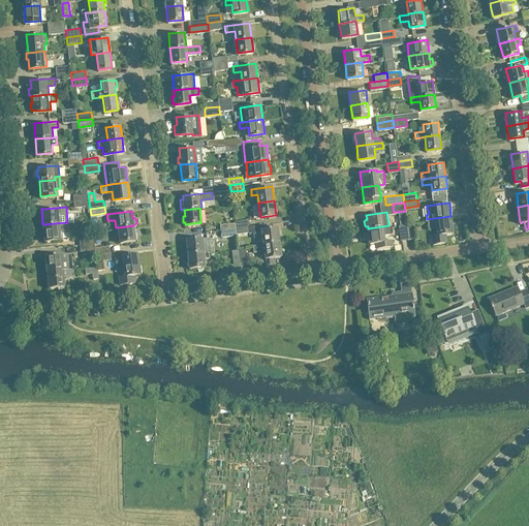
[(453,231),(452,224),(450,216),(427,219),(428,227),(436,226),(437,234),(431,235),(432,243),(447,241),(446,233),(453,231)]
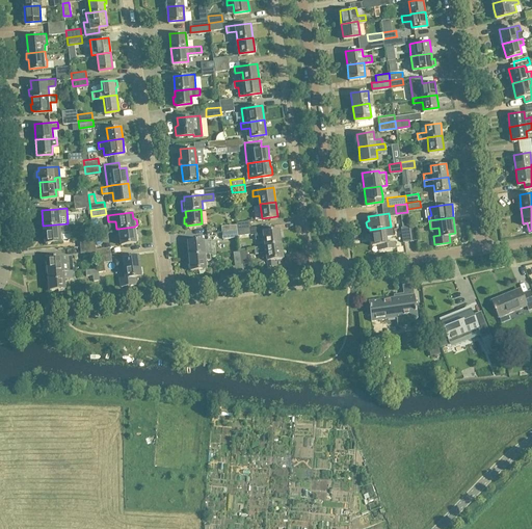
[(236,223),(236,228),(250,226),(249,219),(236,220),(236,223)]
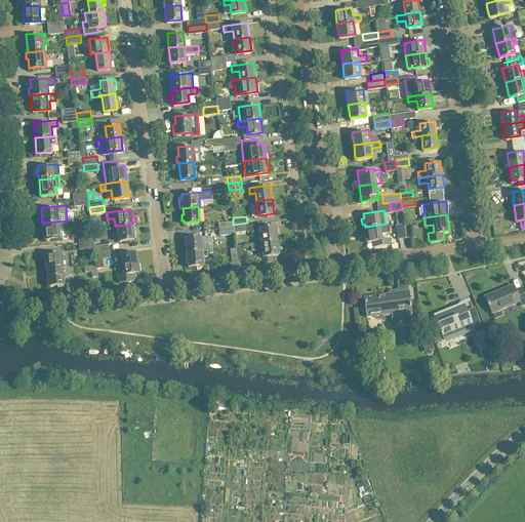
[(59,237),(58,228),(68,227),(68,219),(67,221),(42,223),(44,238),(59,237)]
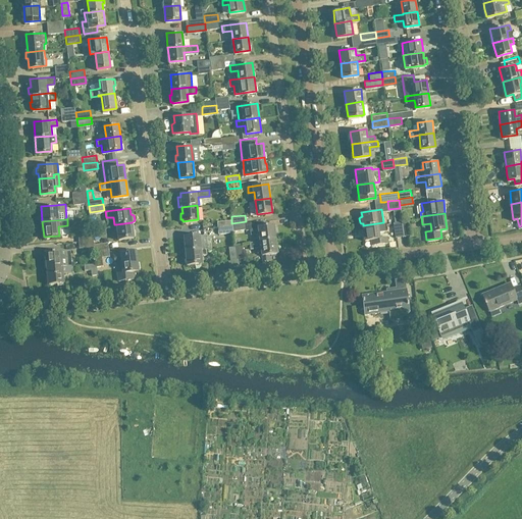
[(410,234),(408,218),(402,219),(404,235),(410,234)]
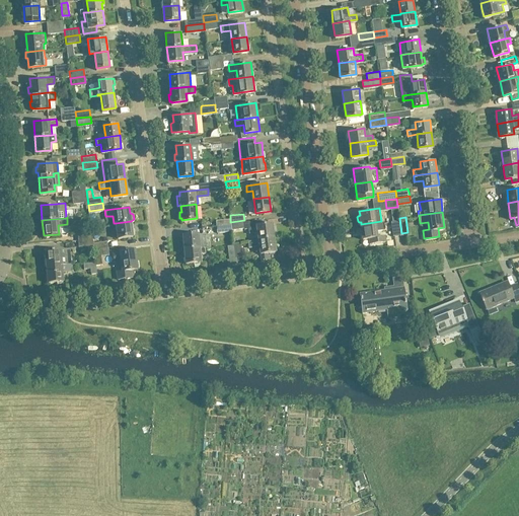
[(274,236),(272,222),(262,224),(261,218),(244,220),(244,226),(248,226),(249,232),(257,231),(258,238),(274,236)]
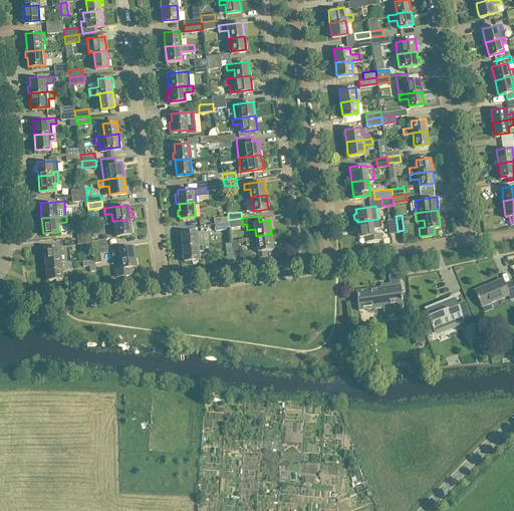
[(398,231),(396,216),(388,218),(390,232),(398,231)]
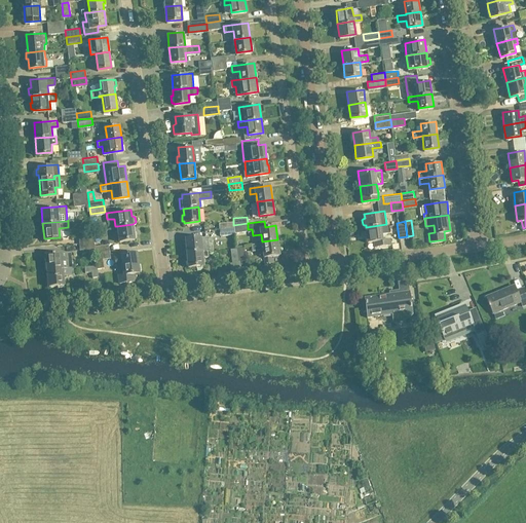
[(381,232),(390,231),(389,223),(386,224),(366,227),(368,240),(374,239),(374,245),(390,243),(390,237),(382,238),(381,232)]
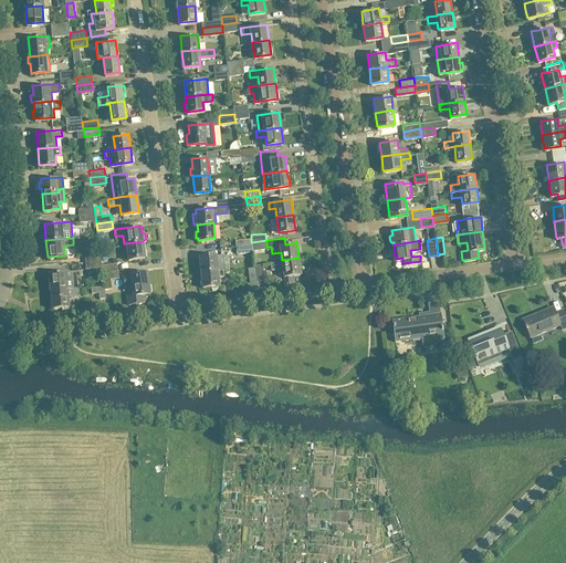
[(145,257),(143,241),(126,243),(128,259),(145,257)]
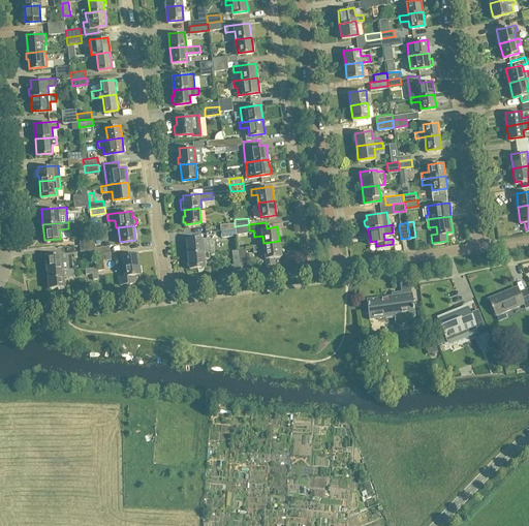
[(206,251),(208,251),(207,237),(187,239),(188,253),(206,251)]
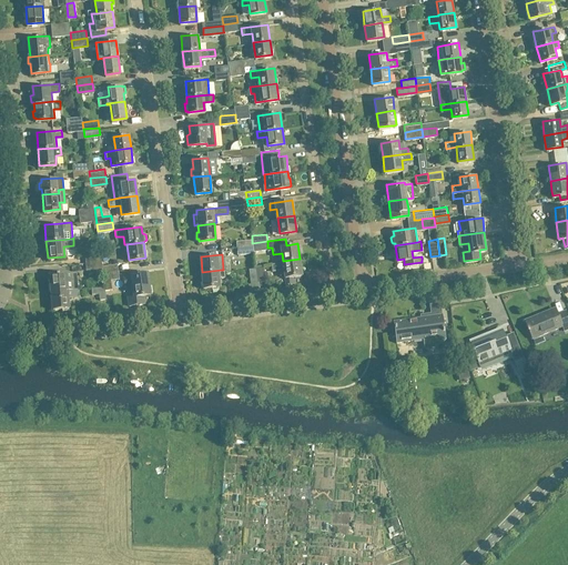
[(283,261),(272,263),(272,269),(284,268),(286,283),(295,281),(294,275),(302,274),(300,259),(283,261)]
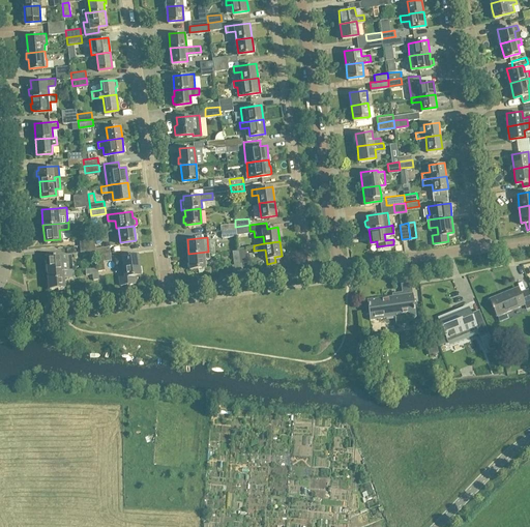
[(238,246),(238,249),(240,262),(247,261),(246,260),(245,253),(245,245),(238,246)]
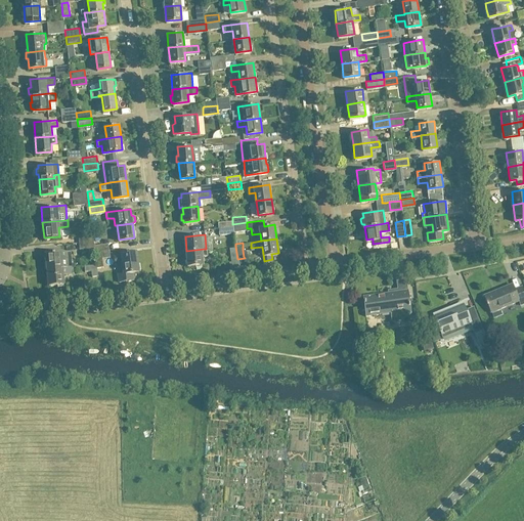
[(231,260),(237,259),(235,246),(229,247),(231,260)]
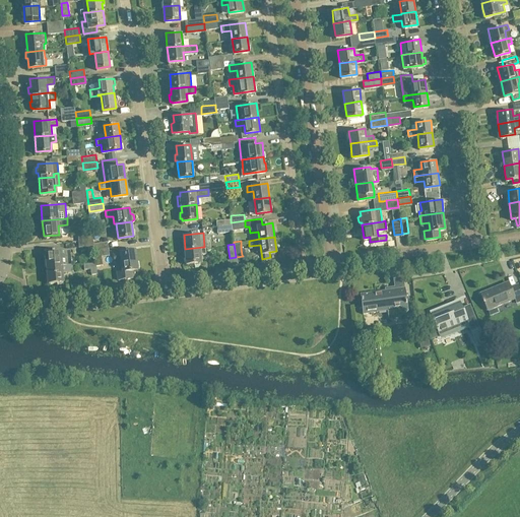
[(46,250),(45,250),(47,265),(71,263),(70,248),(52,249),(51,247),(46,248),(46,250)]
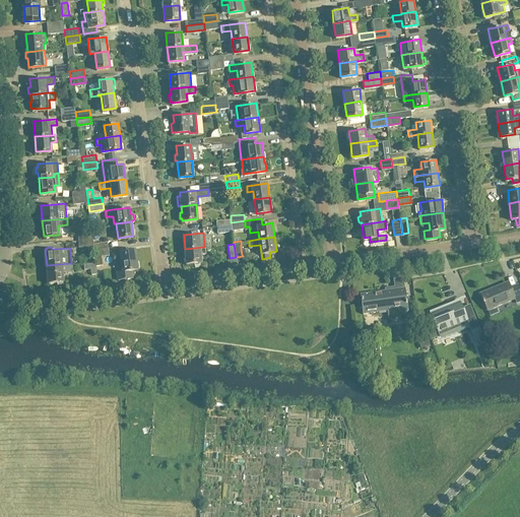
[(107,251),(106,247),(94,248),(95,261),(96,264),(103,263),(102,252),(107,251)]
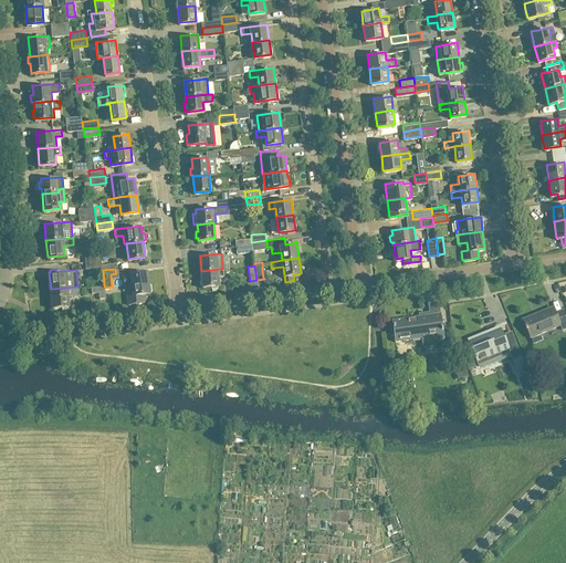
[(222,269),(220,269),(201,271),(202,285),(211,285),(211,287),(218,287),(218,284),(219,284),(218,275),(223,274),(223,269),(222,269)]
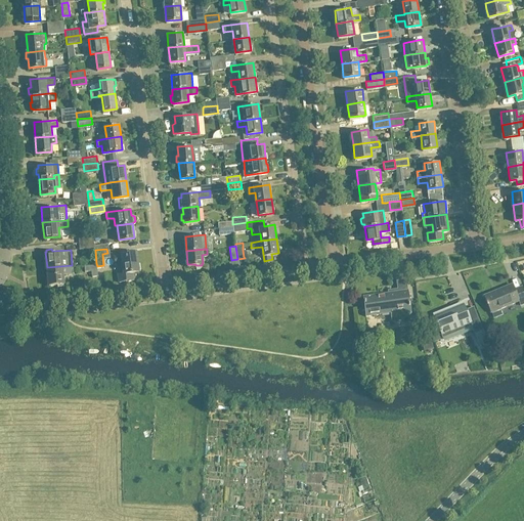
[(137,262),(136,250),(121,253),(115,254),(116,261),(122,260),(123,271),(118,272),(119,279),(133,277),(133,276),(135,275),(135,270),(139,270),(138,268),(140,268),(140,262),(137,262)]
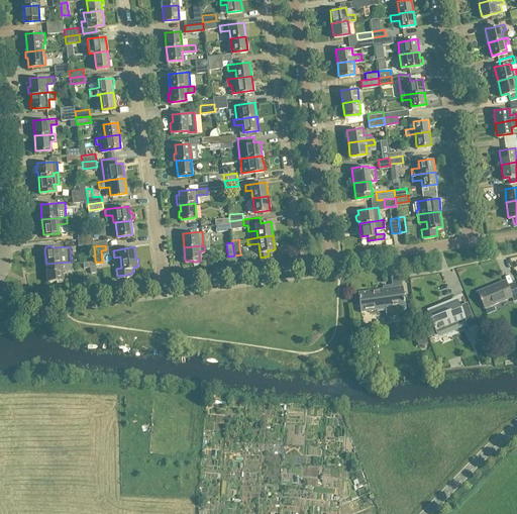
[(96,263),(95,260),(83,261),(84,266),(90,266),(91,271),(97,270),(96,263)]
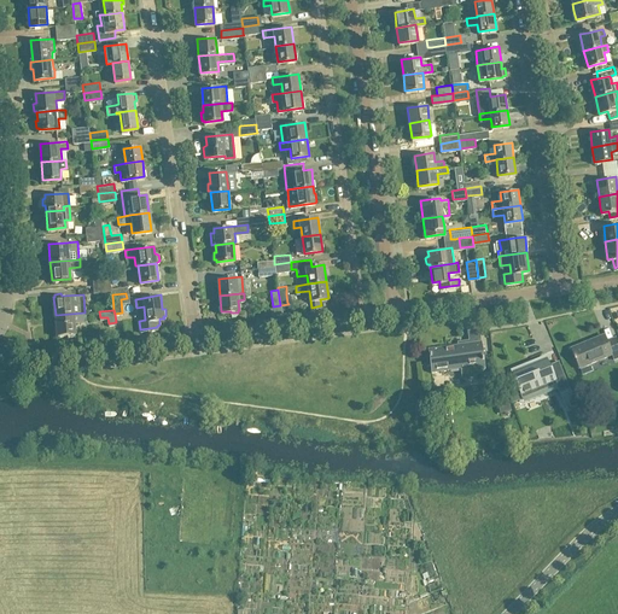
[(75,333),(74,321),(86,320),(86,313),(85,313),(56,315),(57,334),(75,333)]
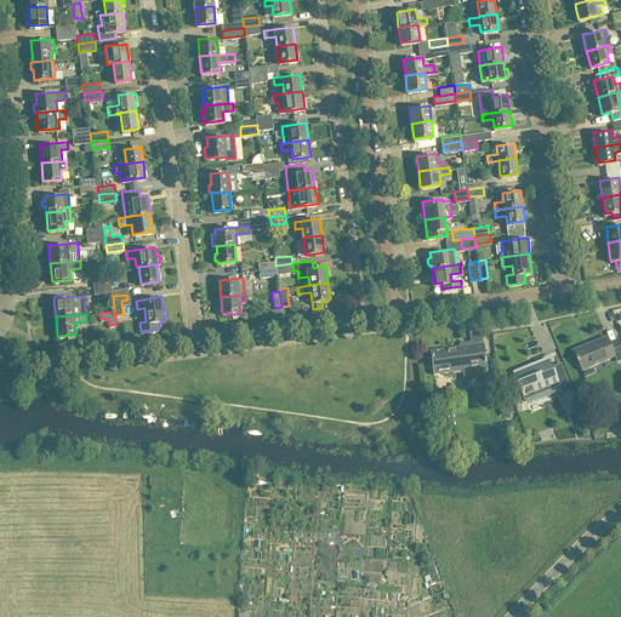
[(510,341),(528,338),(527,329),(508,331),(510,341)]
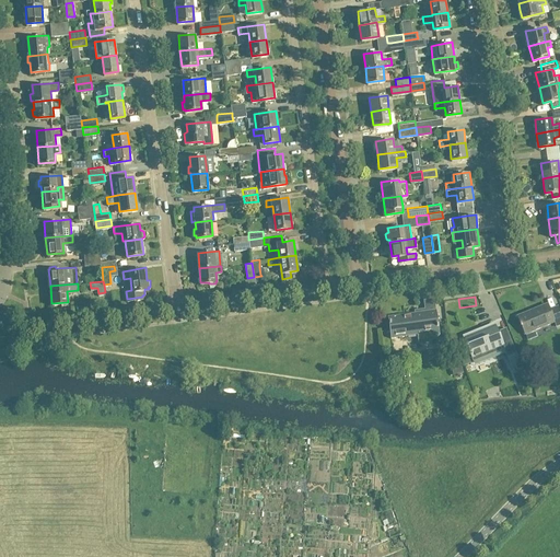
[(559,322),(559,311),(558,304),(550,308),(548,302),(517,314),(525,332),(555,320),(557,324),(559,322)]
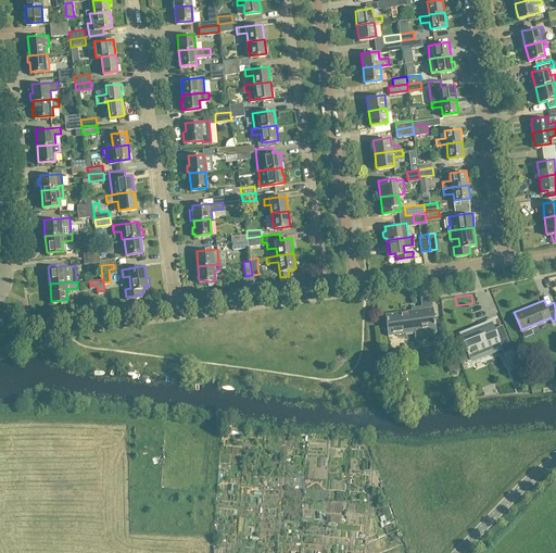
[(419,339),(422,339),(425,338),(428,337),(430,336),(432,334),(432,330),(436,329),(436,327),(433,305),(384,312),(388,334),(414,329),(415,340),(419,339)]
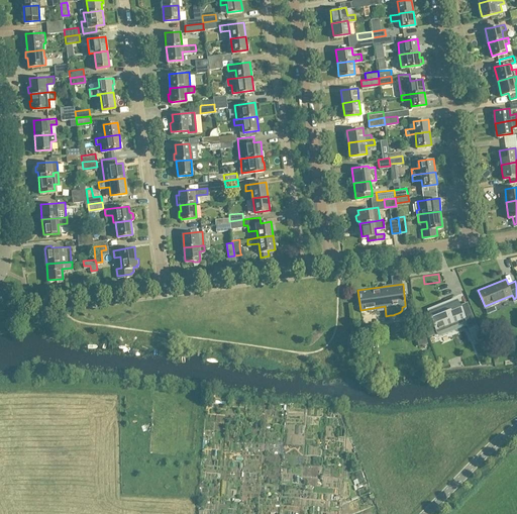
[(430,306),(426,307),(427,308),(437,331),(450,326),(466,320),(473,337),(481,334),(481,333),(480,333),(467,301),(468,301),(468,300),(459,303),(456,298),(435,306),(434,304),(430,306)]
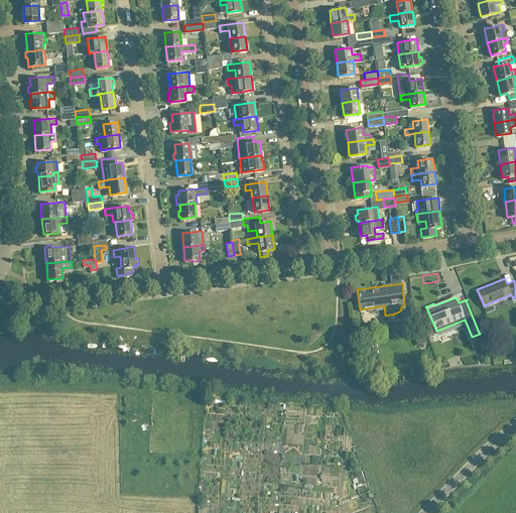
[(429,323),(423,326),(426,335),(433,332),(429,323)]
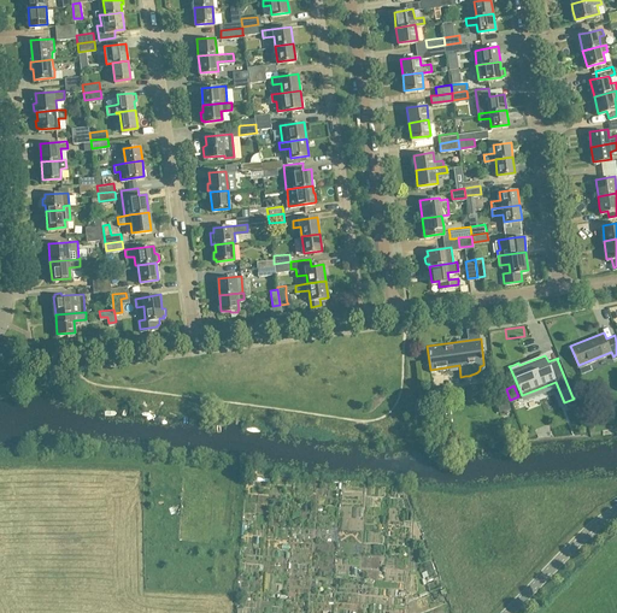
[(425,581),(428,588),(438,584),(435,577),(425,581)]
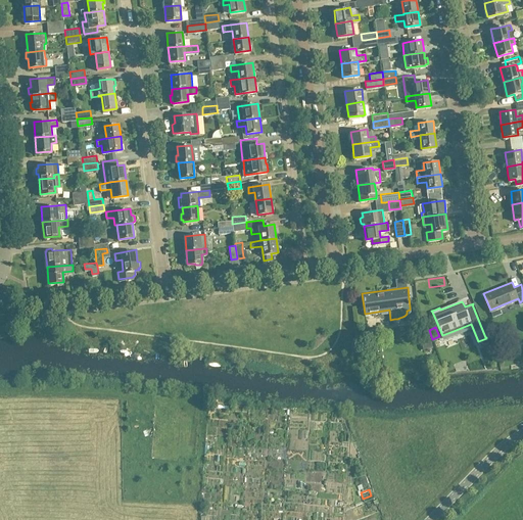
[(270,505),(281,504),(280,492),(269,492),(270,505)]
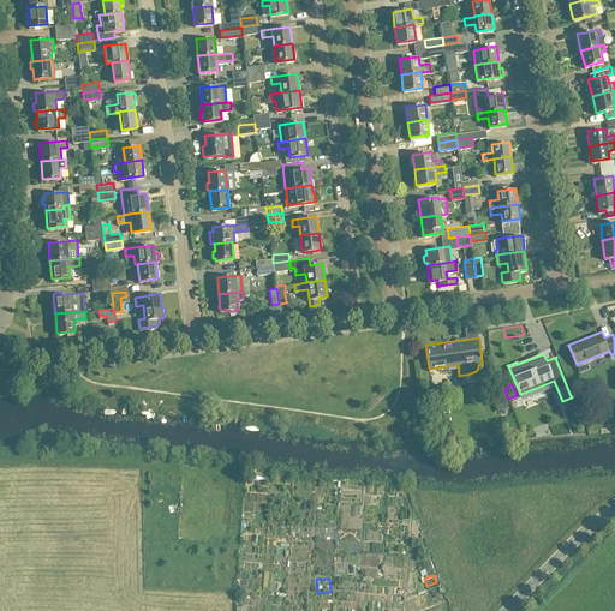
[(285,595),(302,595),(302,580),(285,580),(285,595)]
